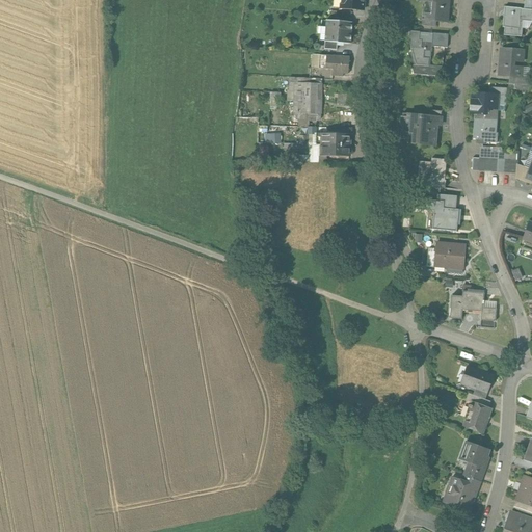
[(341,0),(340,10),(364,12),(364,0),(341,0)]
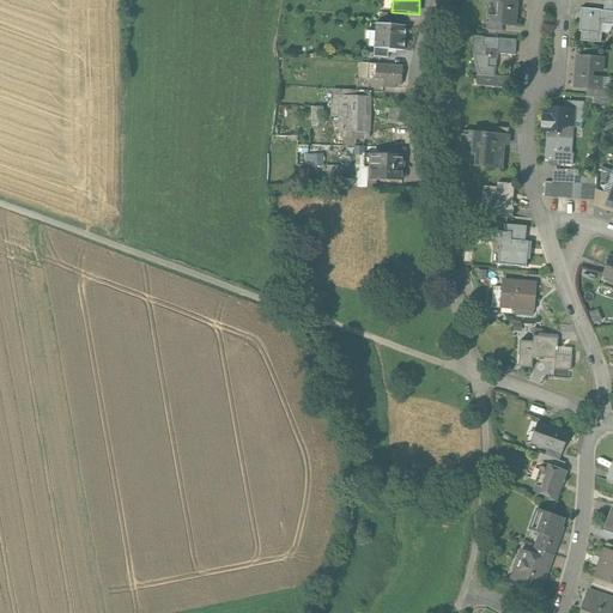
[(516,0),(481,0),(481,1),(499,4),(498,18),(496,18),(496,25),(515,26),(516,0)]
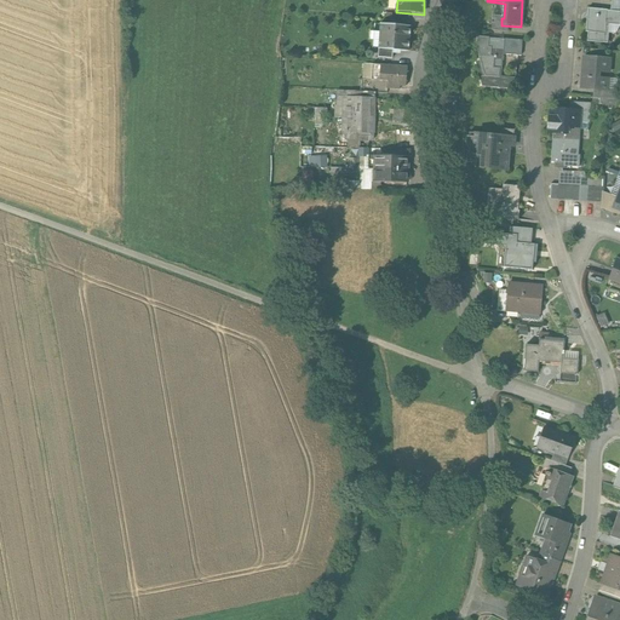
[(607,11),(587,10),(586,33),(589,33),(587,42),(608,44),(608,34),(606,34),(606,24),(619,26),(619,22),(619,12),(610,12),(607,12),(607,11)]
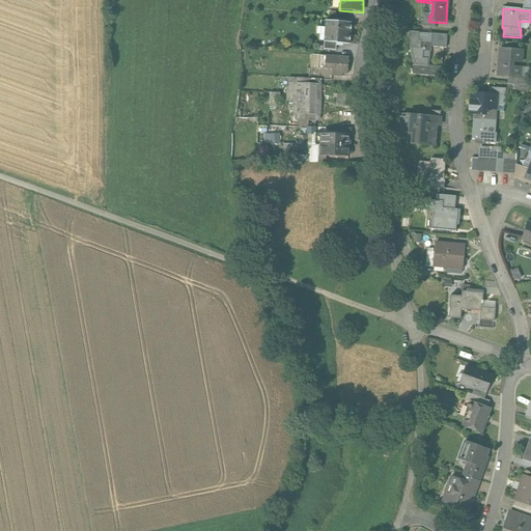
[(326,21),(325,42),(337,43),(351,44),(352,23),(326,21)]
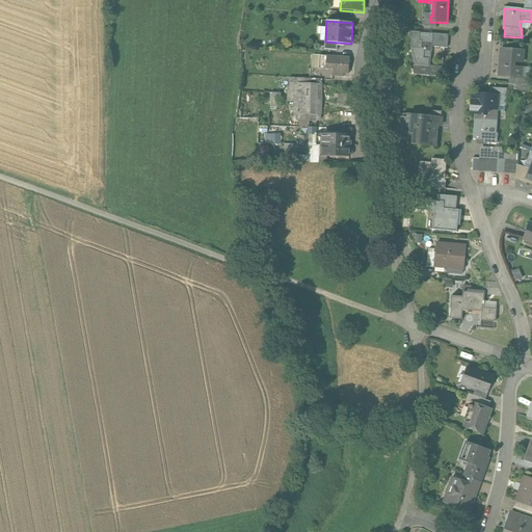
[(433,44),(434,34),(431,34),(419,33),(409,32),(408,42),(414,59),(418,59),(417,65),(416,65),(410,67),(414,75),(442,77),(443,68),(429,67),(431,47),(434,48),(434,44),(433,44)]
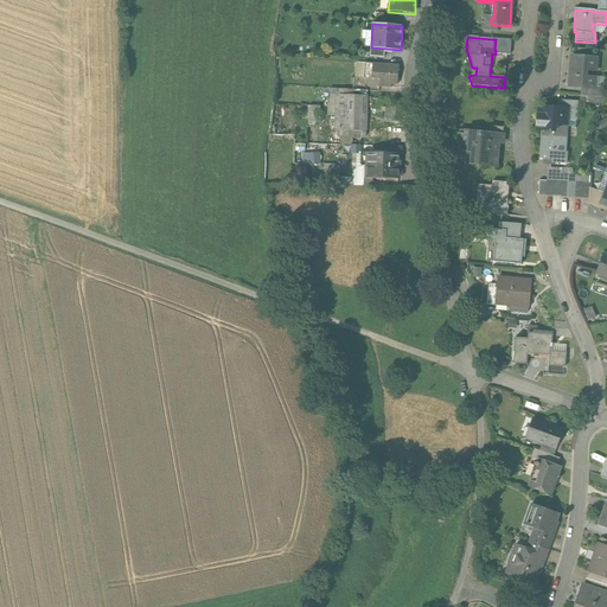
[(511,40),(496,39),(494,50),(496,50),(496,55),(510,56),(511,40)]
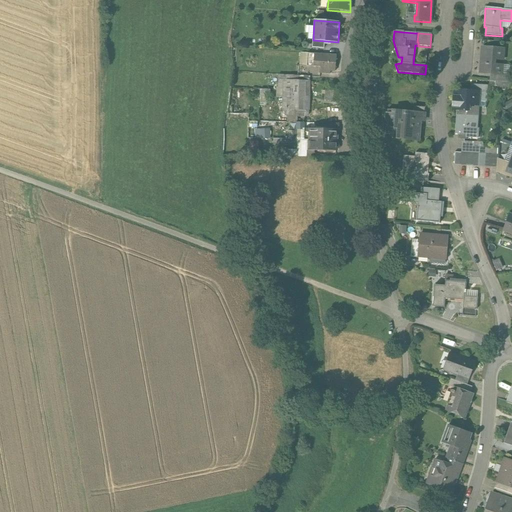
[(503,50),(482,48),(480,73),(490,73),(500,74),(501,73),(501,65),(495,64),(495,60),(503,60),(503,50)]
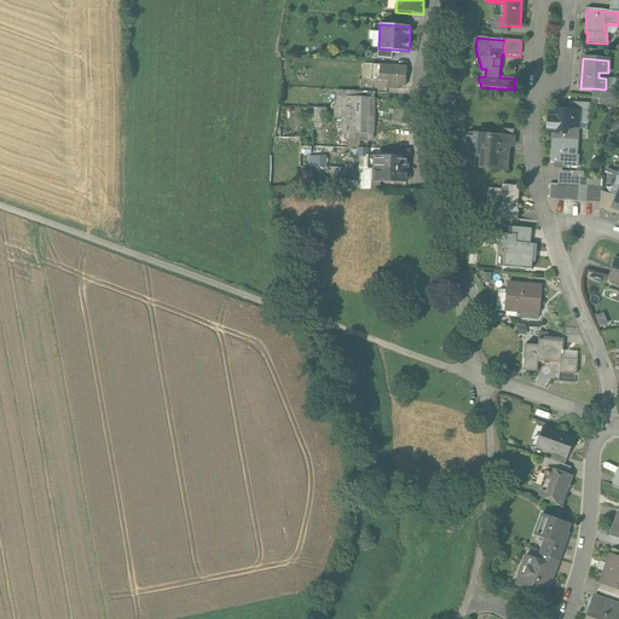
[(386,73),(386,79),(388,79),(387,90),(400,91),(400,86),(405,87),(408,68),(388,65),(388,73),(386,73)]
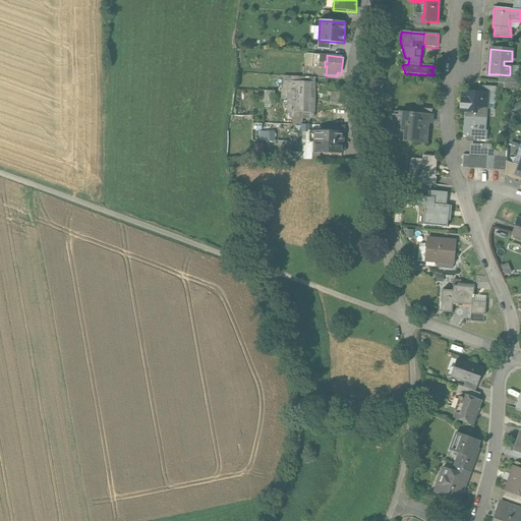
[(519,84),(520,77),(520,74),(510,74),(509,75),(499,74),(498,82),(519,84)]
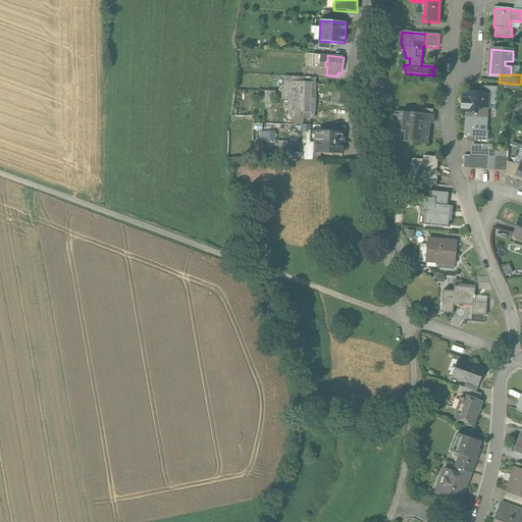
[(296,96),(296,82),(282,82),(281,100),(286,100),(285,117),(294,117),(294,100),(300,100),(300,96),(296,96)]
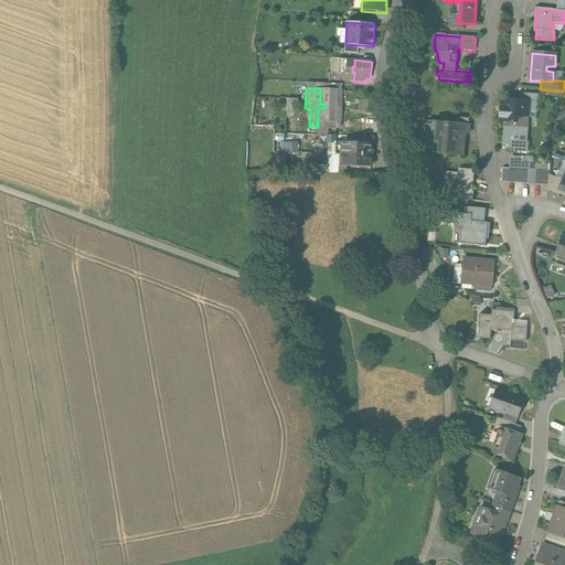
[(339,129),(341,126),(341,109),(338,109),(338,88),(324,88),(324,104),(324,108),(318,108),(318,127),(328,127),(328,129),(339,129)]
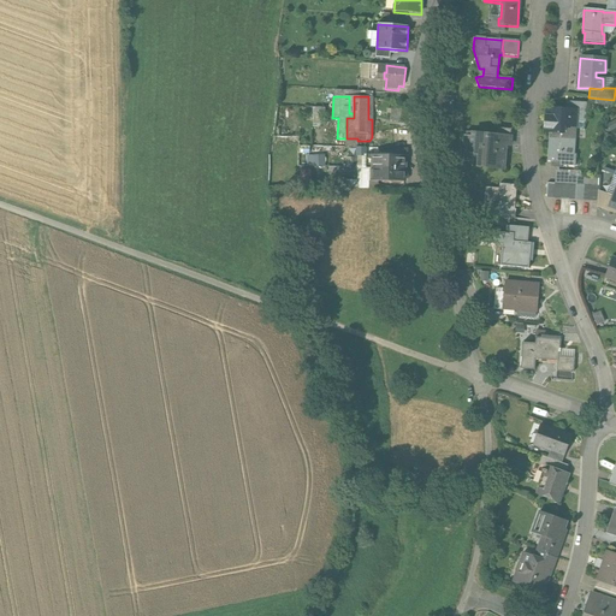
[(548,134),(546,161),(552,161),(552,165),(560,165),(560,163),(573,164),(574,157),(572,155),(574,122),(584,123),(585,105),(567,104),(566,111),(545,110),(543,134),(548,134)]
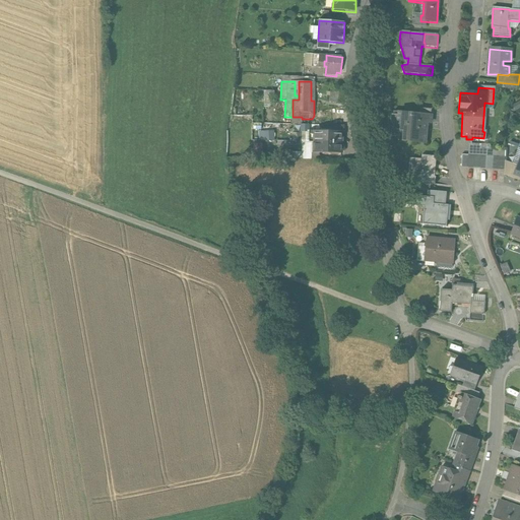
[(262,104),(269,105),(269,96),(273,96),(273,91),(256,90),(255,95),(262,96),(262,104)]
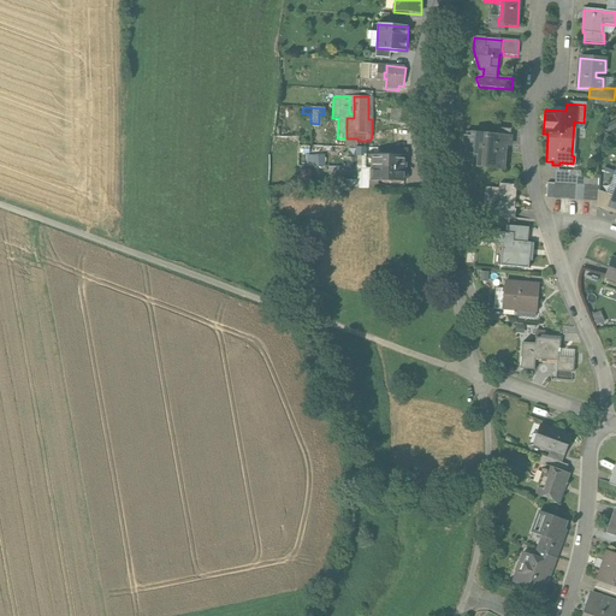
[(510,147),(511,137),(467,132),(466,146),(473,147),(473,149),(473,150),(473,152),(474,153),(475,153),(475,154),(477,154),(480,154),(479,167),(503,170),(505,147),(510,147)]
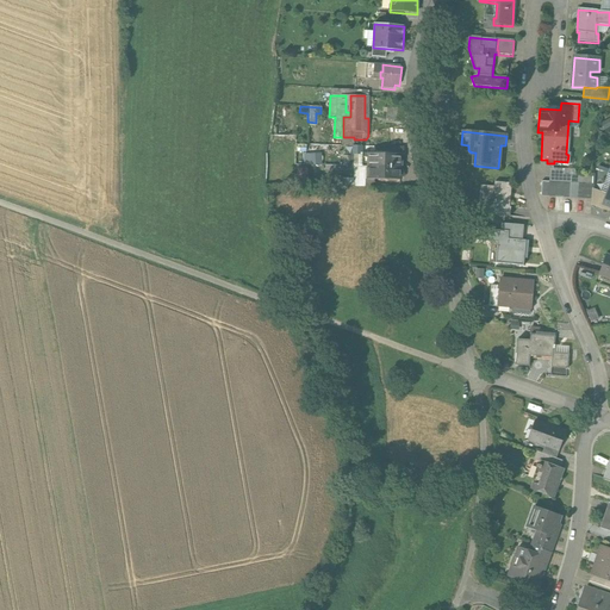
[(282,144),(296,144),(297,135),(269,134),(269,142),(282,142),(282,144)]
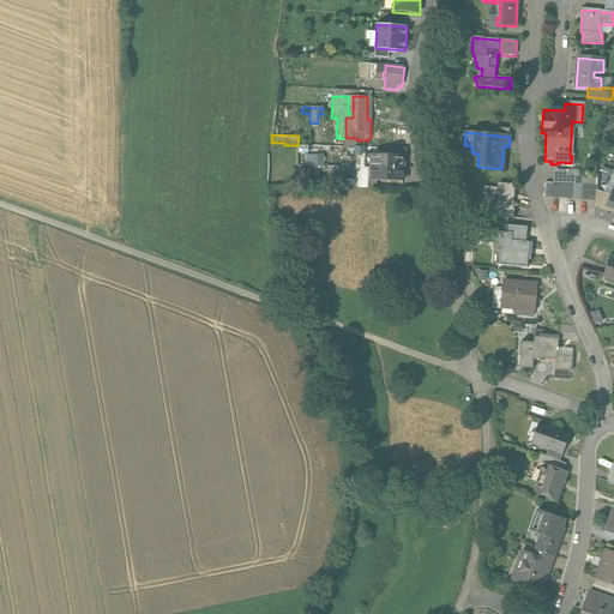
[(362,168),(362,155),(362,148),(357,148),(354,148),(354,155),(353,155),(351,157),(344,157),(344,167),(356,168),(362,168)]
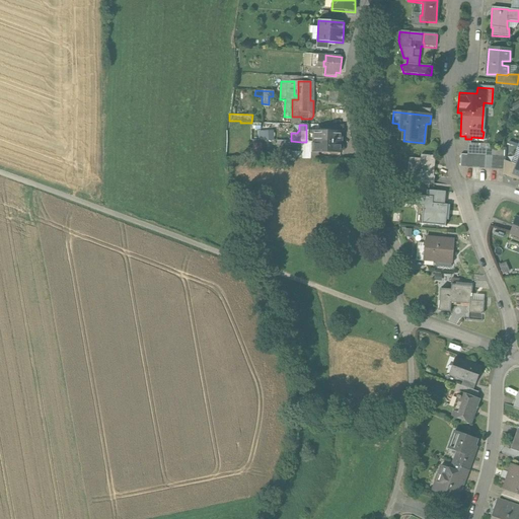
[(314,131),(313,142),(341,143),(341,132),(314,131)]
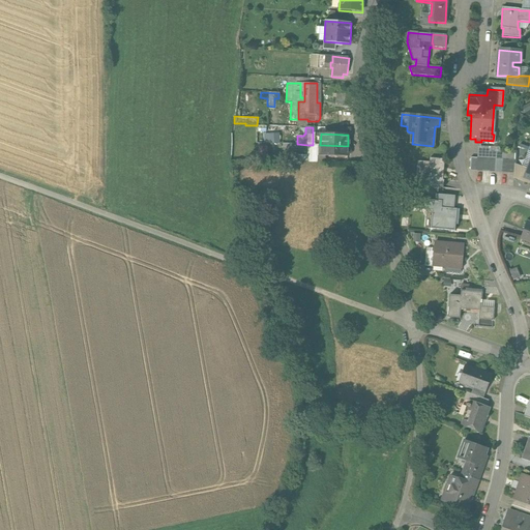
[(268,144),(280,143),(278,135),(268,135),(268,144)]
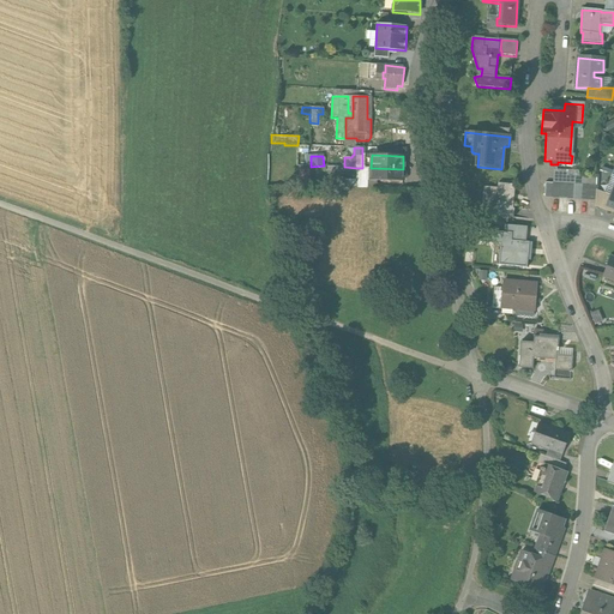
[(361,180),(362,168),(356,168),(356,180),(355,188),(377,188),(377,181),(371,181),(361,180)]
